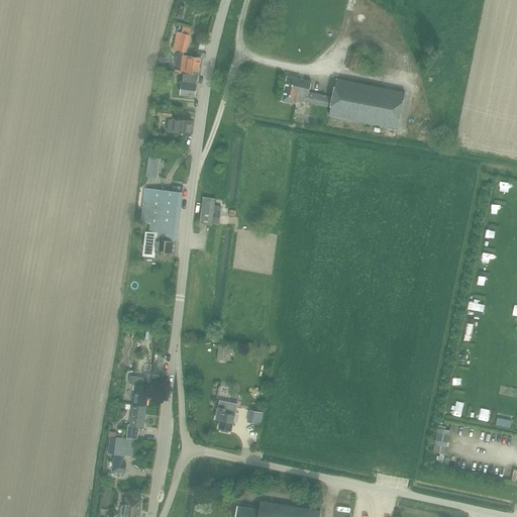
[(180,5),(177,17),(181,18),(185,7),(180,5)]
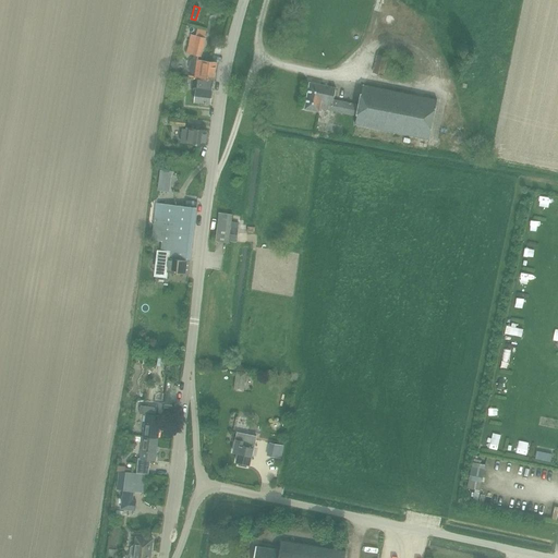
[(186,53),(194,56),(194,58),(190,61),(189,70),(192,74),(194,74),(194,76),(189,75),(189,77),(194,79),(215,81),(217,63),(213,63),(198,61),(198,57),(202,58),(207,38),(205,38),(207,32),(197,29),(196,36),(191,35),(186,53)]
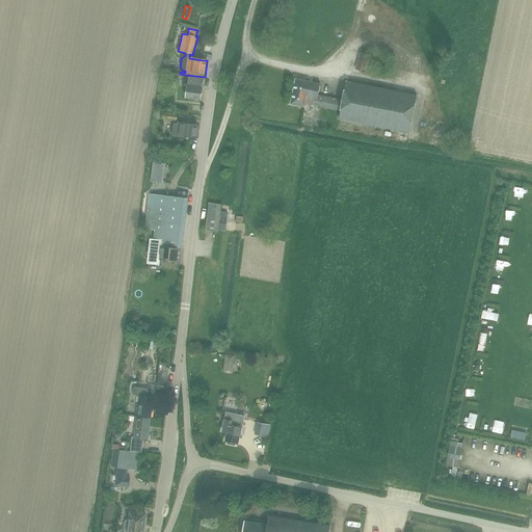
[(371,55),(361,52),(355,70),(367,72),(371,55)]
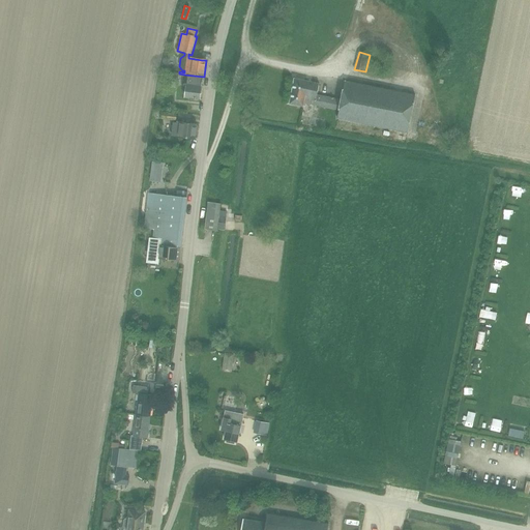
[(178,83),(179,75),(171,72),(169,82),(178,83)]
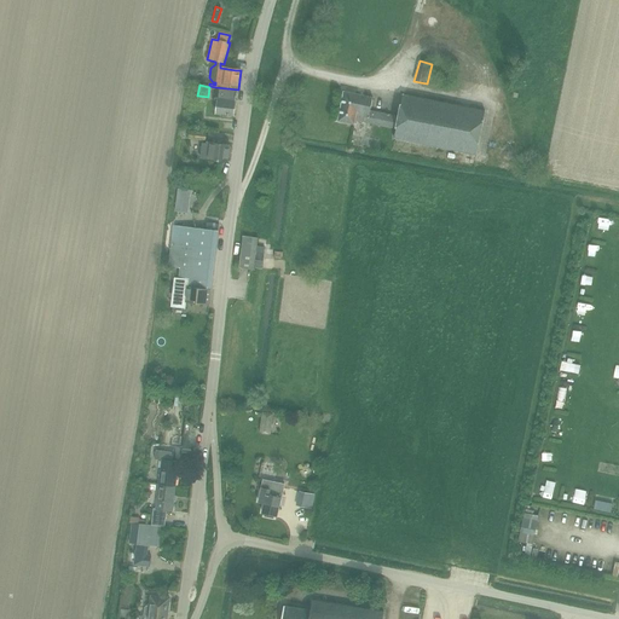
[(218,103),(217,114),(235,116),(237,100),(238,91),(219,88),(218,98),(218,103)]
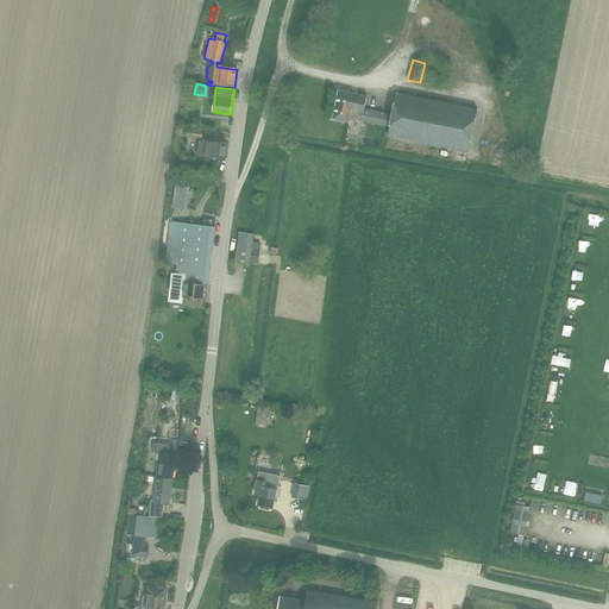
[(477,108),(397,93),(393,114),(364,110),(368,96),(339,90),(333,119),(349,121),(350,118),(390,126),(389,137),(469,152),(477,108)]
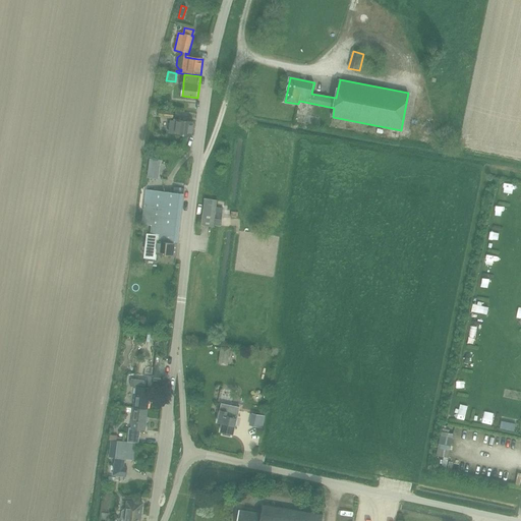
[(175,119),(175,121),(171,120),(169,133),(192,136),(193,122),(175,119)]
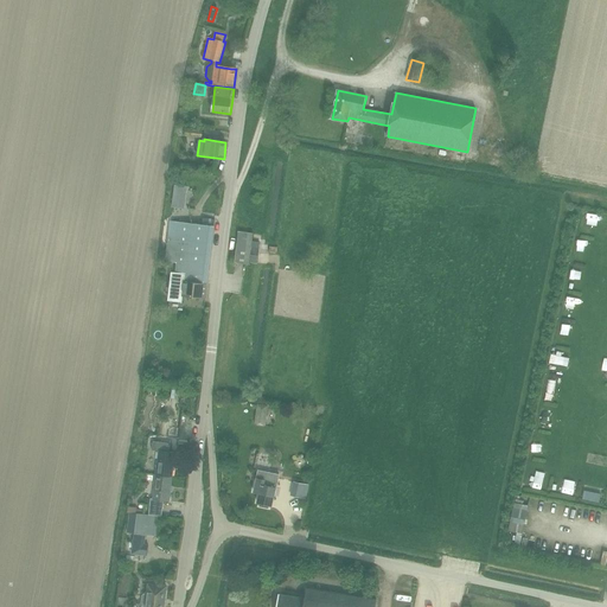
[(166,266),(173,266),(173,262),(177,263),(177,267),(176,273),(171,272),(168,301),(181,302),(183,295),(206,298),(216,219),(204,218),(203,225),(171,222),(166,259),(166,266)]
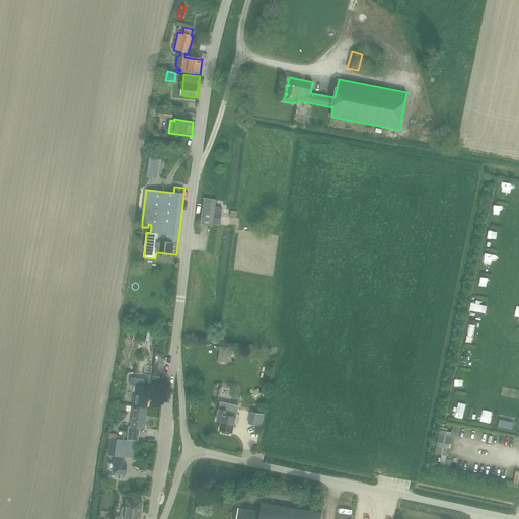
[(204,203),(201,224),(214,226),(214,225),(215,212),(216,210),(216,206),(217,200),(206,199),(204,198),(204,199),(204,203)]
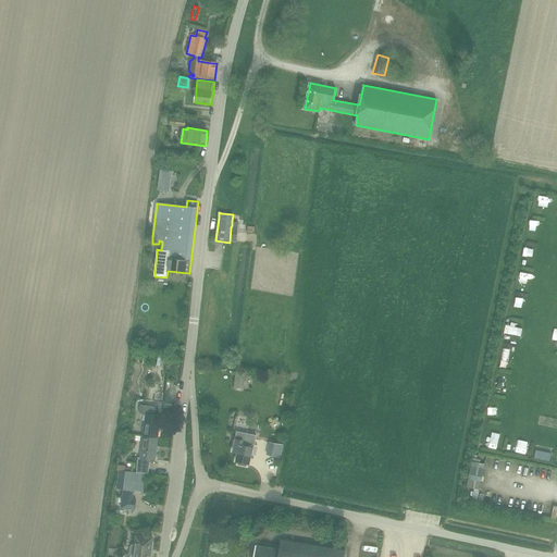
[(146,413),(144,435),(143,436),(159,437),(161,416),(157,415),(157,407),(140,405),(140,413),(146,413)]
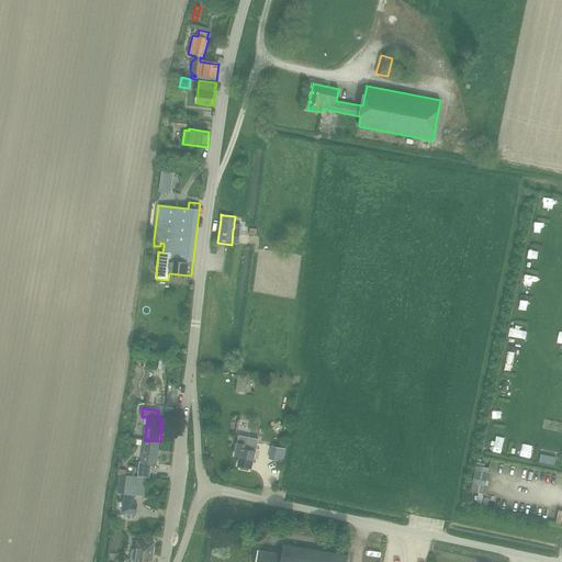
[(236,422),(234,431),(248,435),(249,424),(250,418),(237,416),(237,417),(236,422)]
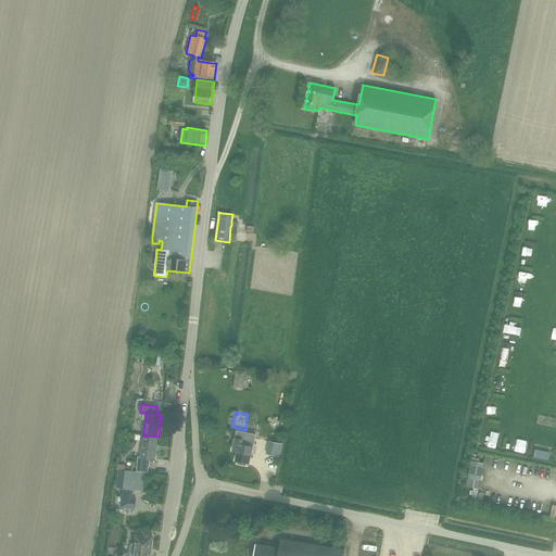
[(138,457),(137,471),(148,472),(150,458),(151,458),(155,459),(159,437),(142,436),(140,457),(138,457)]
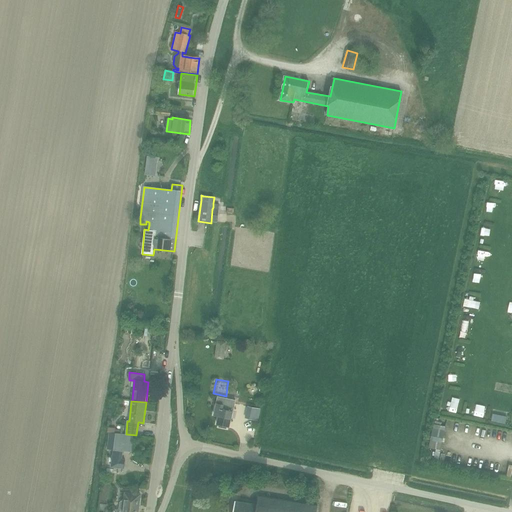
[(230,427),(234,407),(217,404),(215,415),(219,416),(217,424),(220,425),(219,426),(227,428),(228,426),(230,427)]
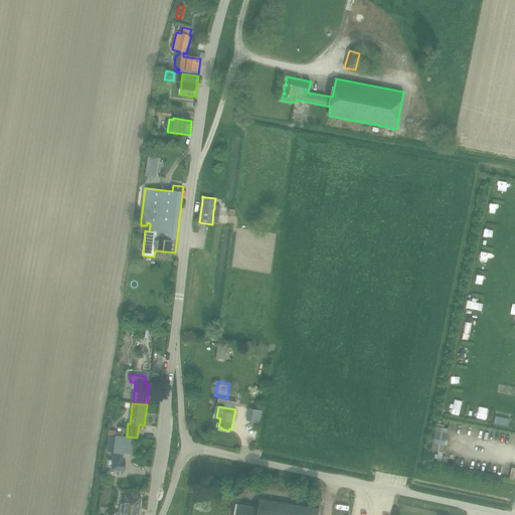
[(249,407),(246,419),(260,422),(263,410),(249,407)]
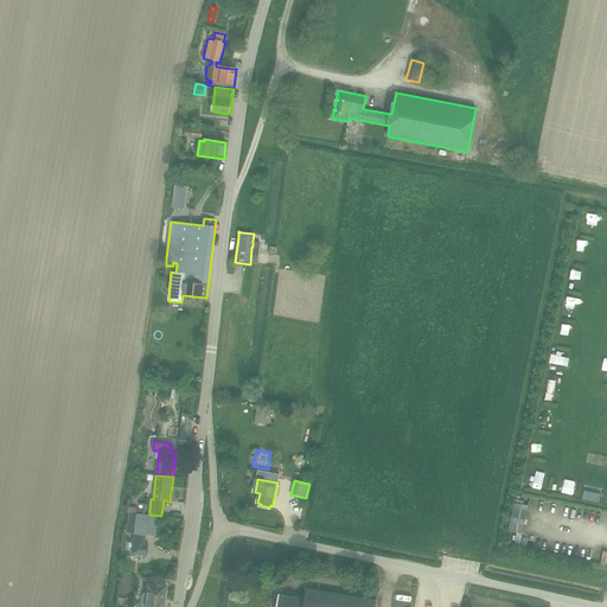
[(601,494),(590,492),(589,500),(600,502),(601,494)]
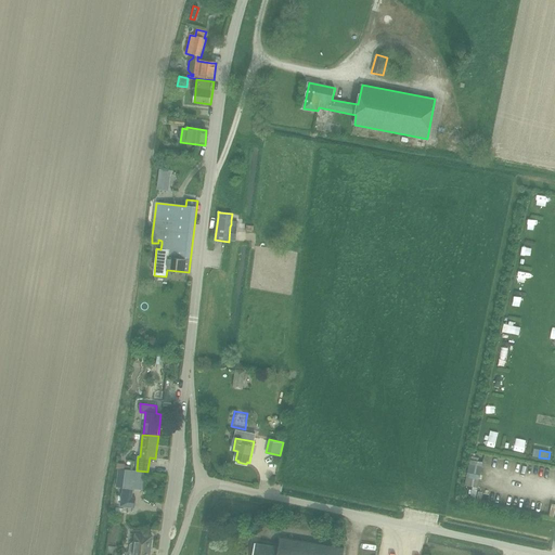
[(121,497),(120,506),(134,507),(136,499),(131,499),(129,498),(132,470),(125,469),(121,497)]
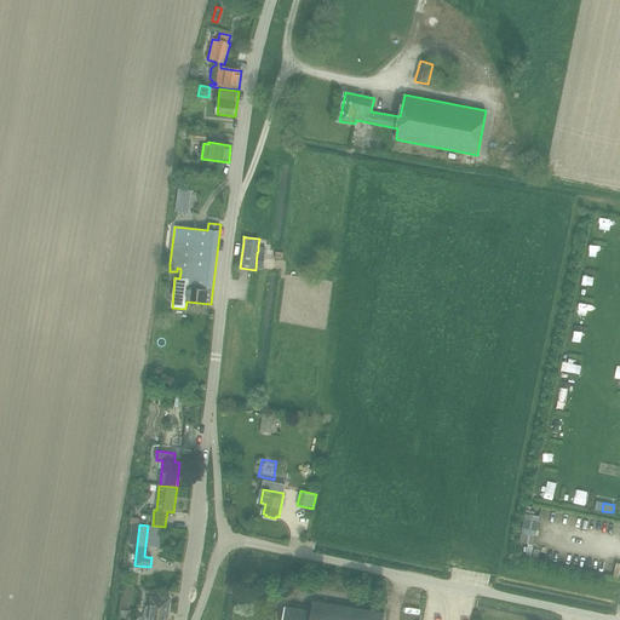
[(167,619),(171,600),(151,597),(150,607),(148,606),(145,608),(144,615),(142,616),(139,616),(137,618),(137,619),(167,619)]
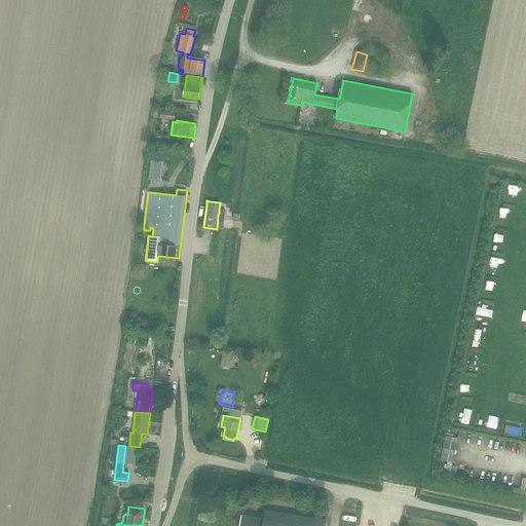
[(264,519),(262,525),(325,525),(327,520),(265,510),(264,519)]
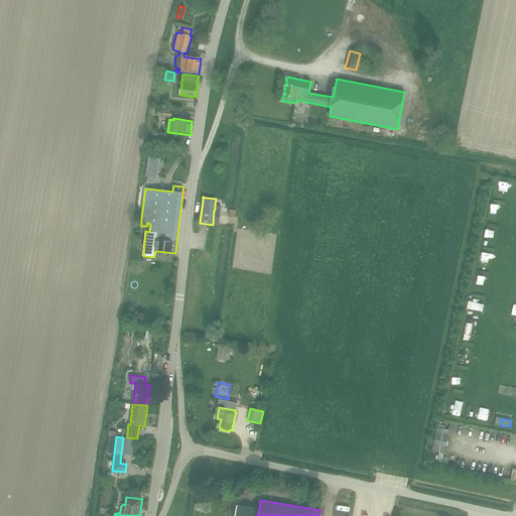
[(237,505),(235,515),(257,515),(259,509),(237,505)]
